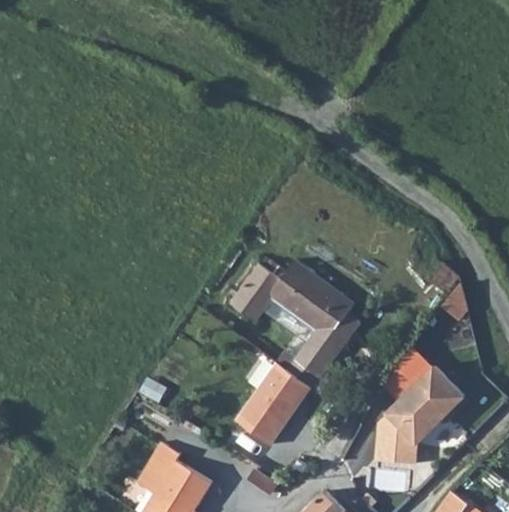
[(425,258),(421,261),(420,268),(423,273),(428,276),(426,278),(444,292),(457,275),(439,261),(437,263),(432,257),(425,258)]
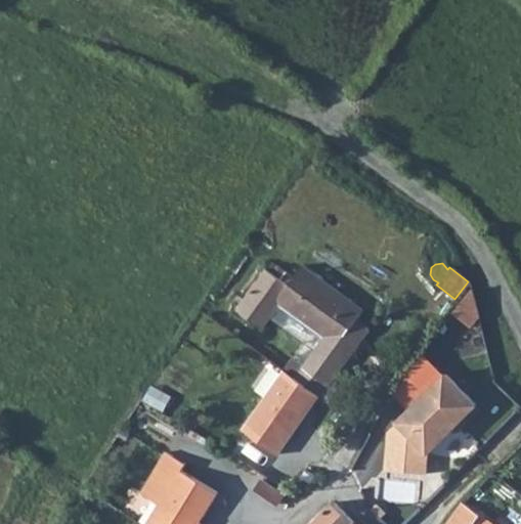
[(232,312),(258,330),(277,304),(323,336),(302,366),(328,385),(349,354),(339,346),(362,311),(301,267),(286,288),(262,271),(232,312)]
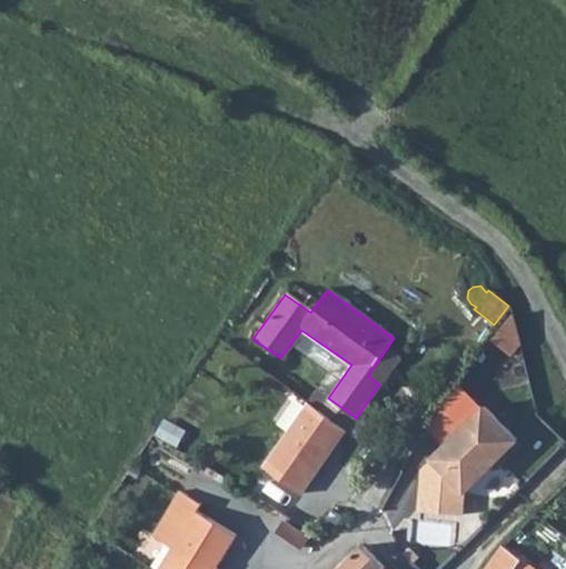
[(494,339),(515,352),(528,332),(508,319),(494,339)]
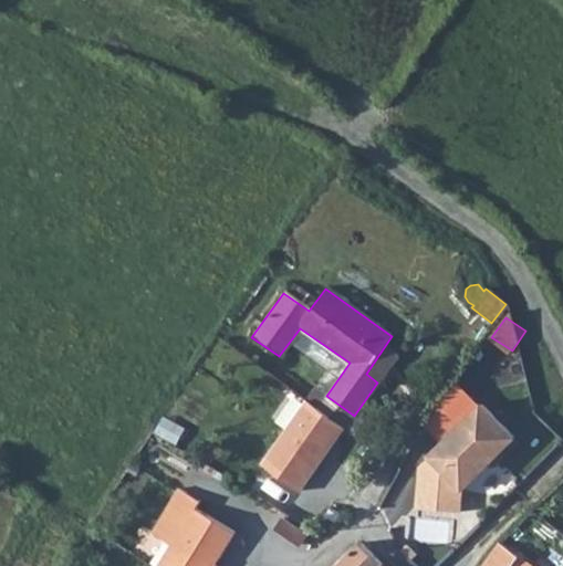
[(305,400),(262,463),(298,489),(342,427),(305,400)]
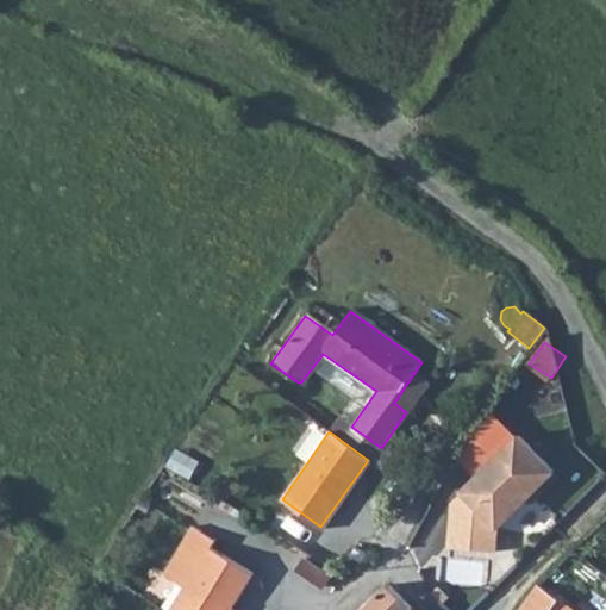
[(491,552),(493,526),(548,470),(516,436),(461,492),(458,514),(449,512),(445,547),(491,552)]
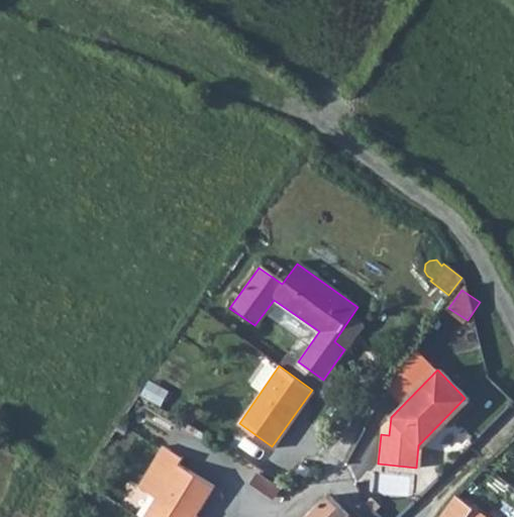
[(142,516),(190,516),(193,512),(196,515),(213,486),(176,463),(180,455),(161,444),(136,486),(156,497),(142,516)]
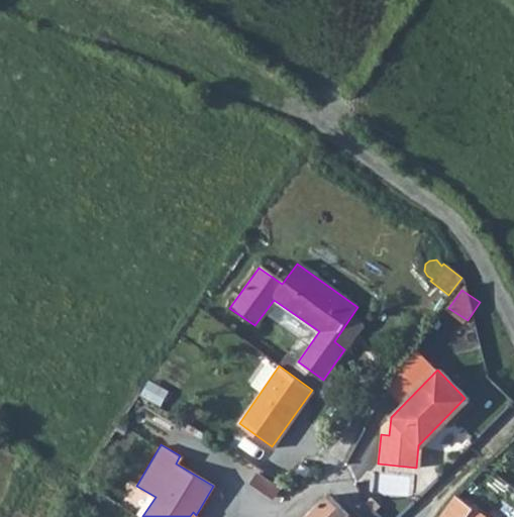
[(233,471),(280,501),(288,489),(289,487),(286,485),(240,458),(233,471)]
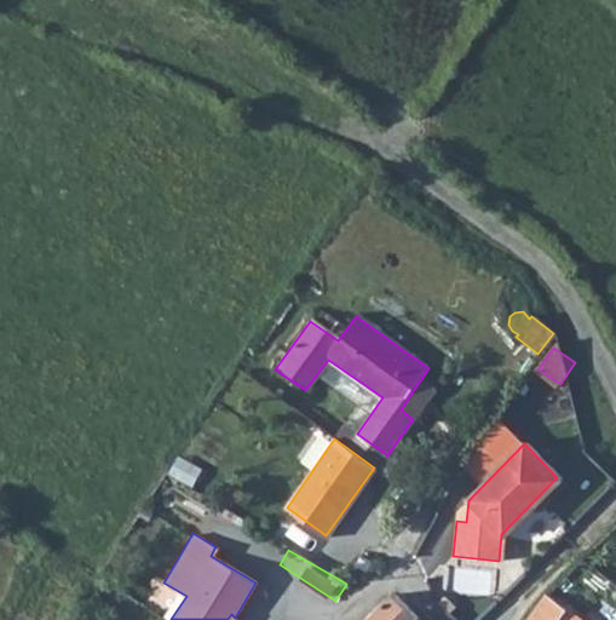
[(352,566),(363,573),(372,564),(358,556),(352,566)]
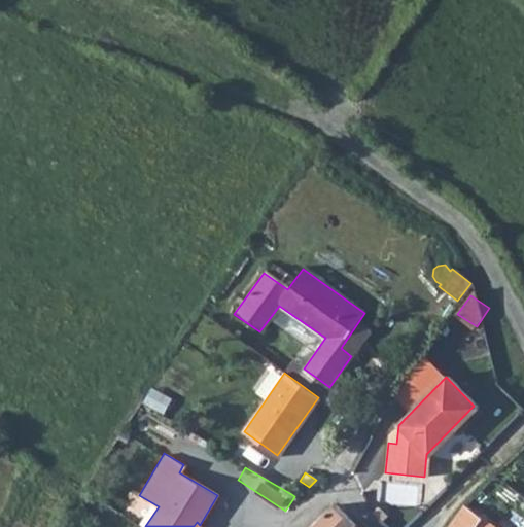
[(311,526),(352,526),(354,526),(334,505),(311,526)]
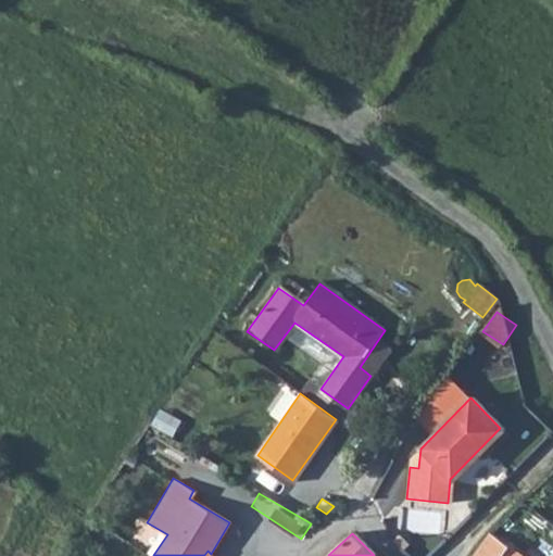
[(518,555),(488,533),(470,555),(518,555)]
